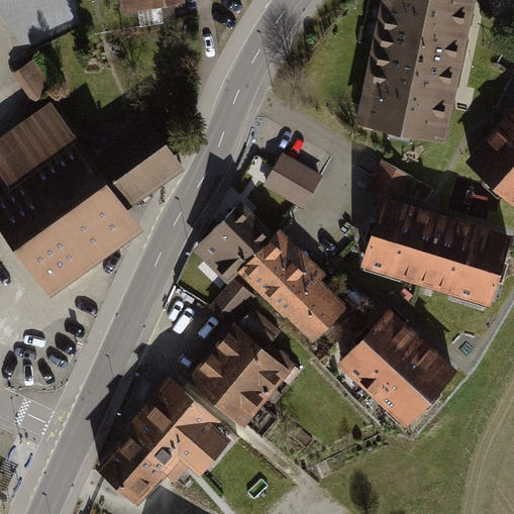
[(176,0),(119,0),(122,16),(177,6),(176,0)]
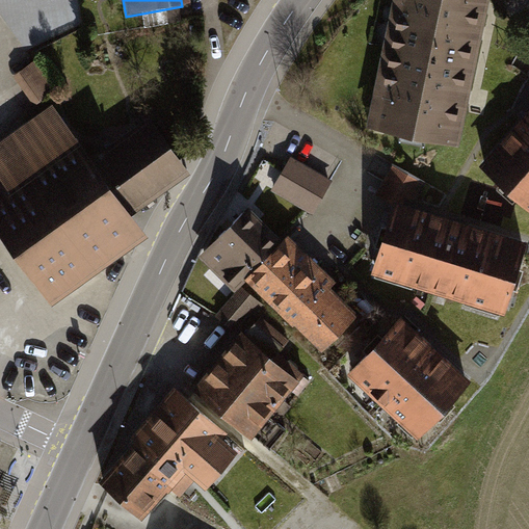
[(391,0),(366,127),(458,147),(488,0),(391,0)]
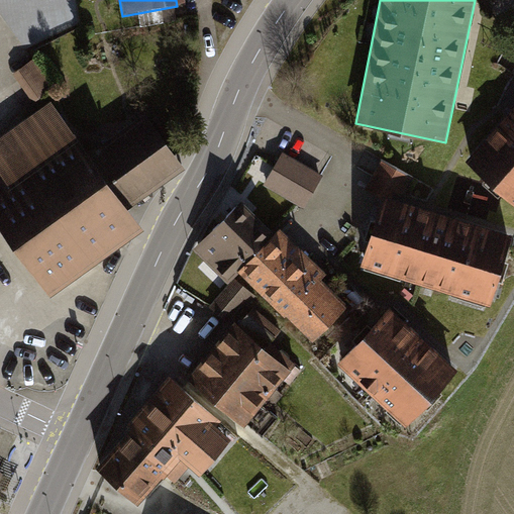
[(37,66),(19,78),(37,105),(56,93),(37,66)]
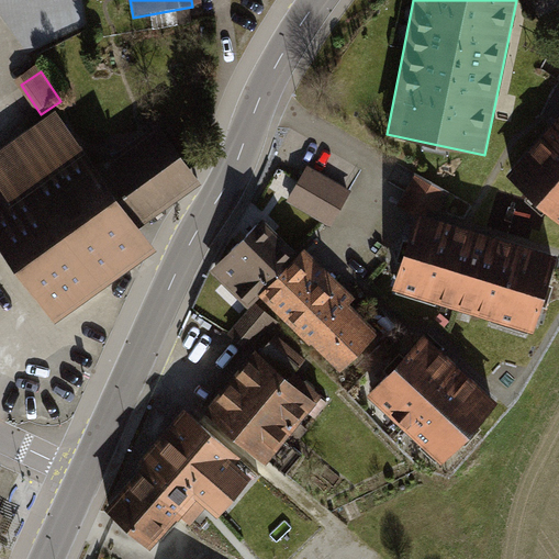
[(0,194),(4,201),(0,203),(0,248),(54,325),(104,290),(154,255),(138,233),(202,188),(159,127),(96,174),(55,116),(0,155),(0,194)]
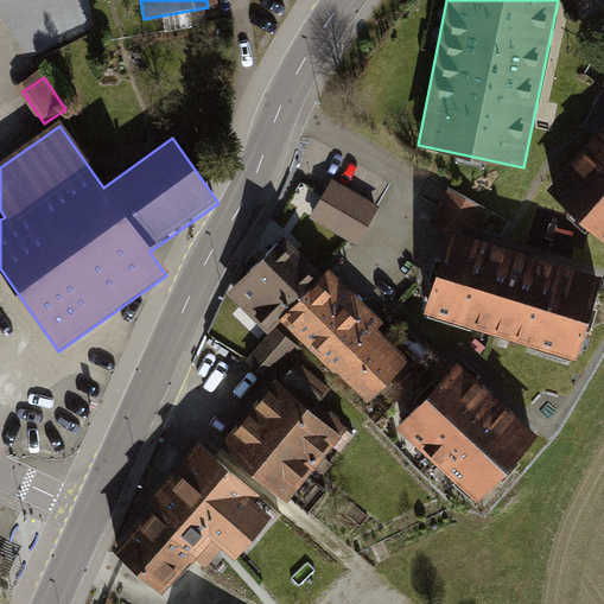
[(603,127),(546,192),(603,243),(603,127)]
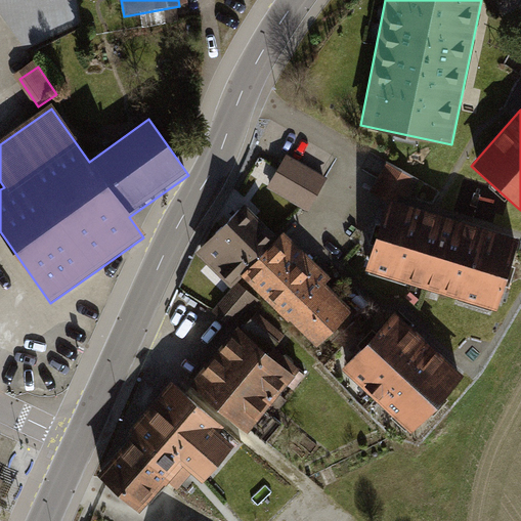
[(265,191),(306,214),(324,181),(284,159),(265,191)]
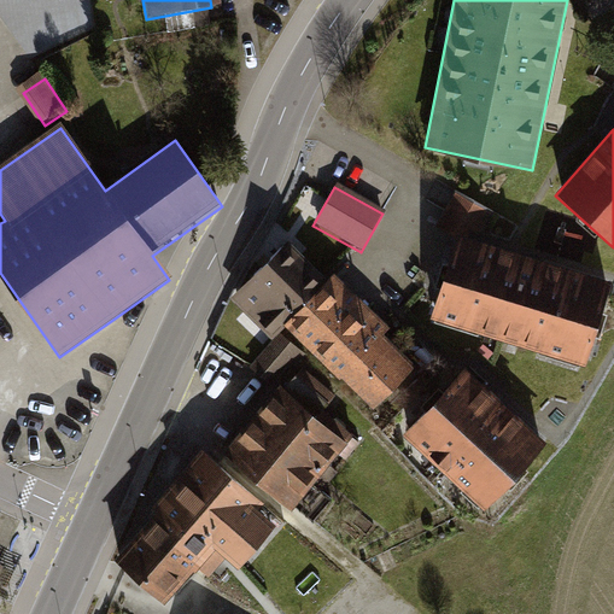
[(457,235),(475,241),(490,217),(455,194),(434,228),(457,235)]
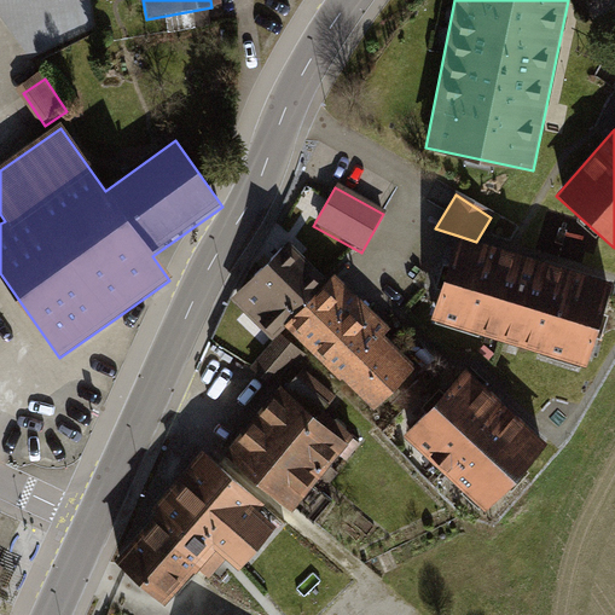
[(458,236),(433,319),(587,369),(614,285),(476,242),(458,236)]
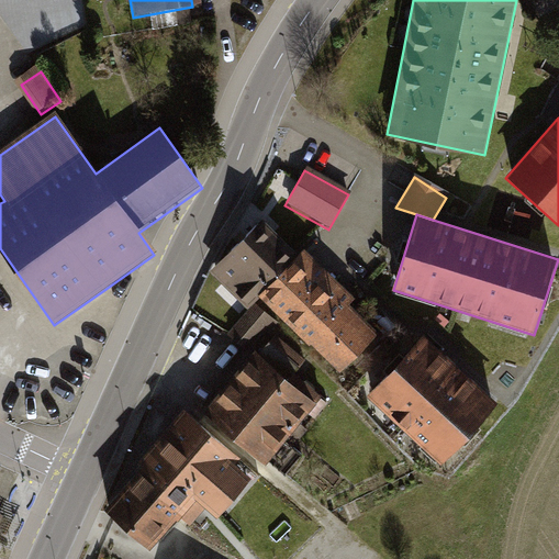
[(257,293),(297,253),(261,217),(208,270),(244,306),(257,293)]
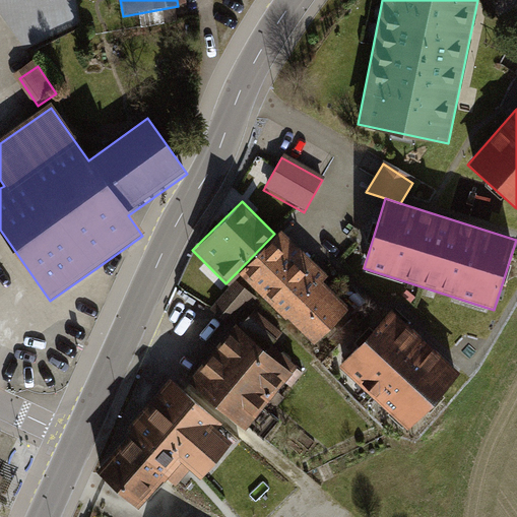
[(274,234),(238,271),(314,342),(348,306),(320,279),(327,272),(279,228),(274,234)]
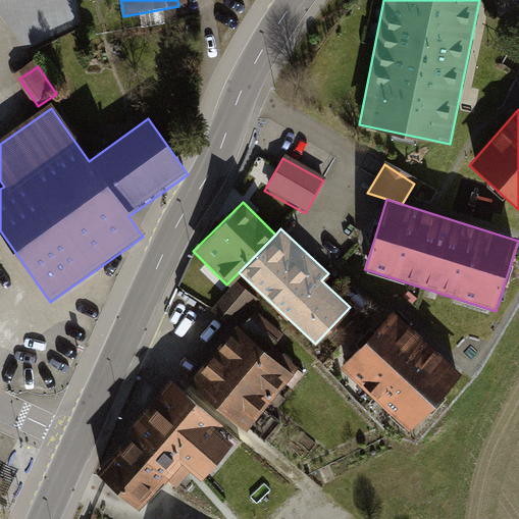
[(209,310),(227,325),(244,308),(247,310),(255,300),(234,281),(227,288),(209,310)]
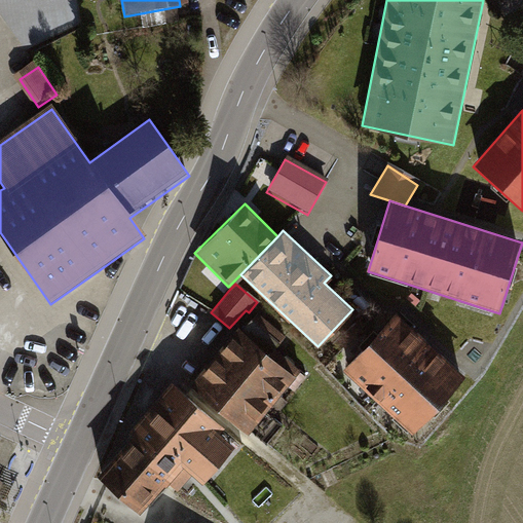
[(192,384),(247,435),(311,364),(257,314),(192,384)]
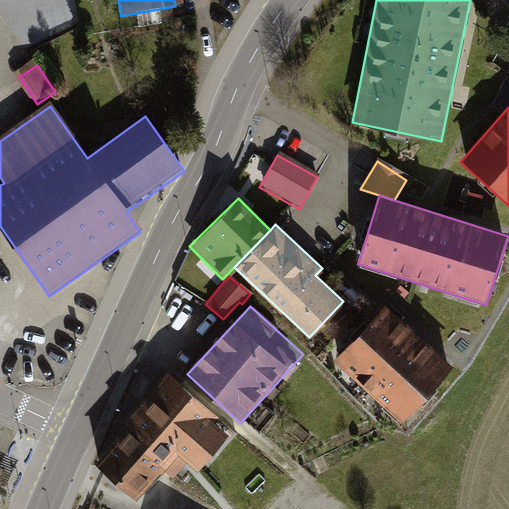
[(453,371),(384,306),(333,361),(401,425),(453,371)]
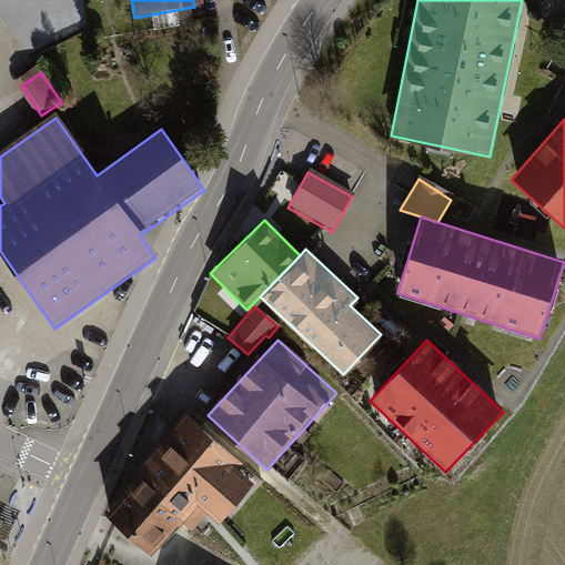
[(139,470),(103,510),(147,550),(173,521),(175,523),(178,521),(189,532),(208,513),(215,521),(250,480),(236,467),(241,463),(182,411),(134,465),(139,470)]
